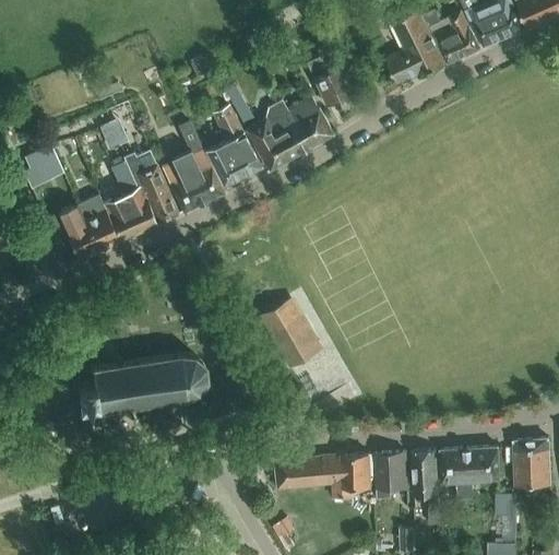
[(473,0),(458,0),(465,14),(484,49),(524,32),(509,0),(497,0),(478,8),(477,9),(473,0)]
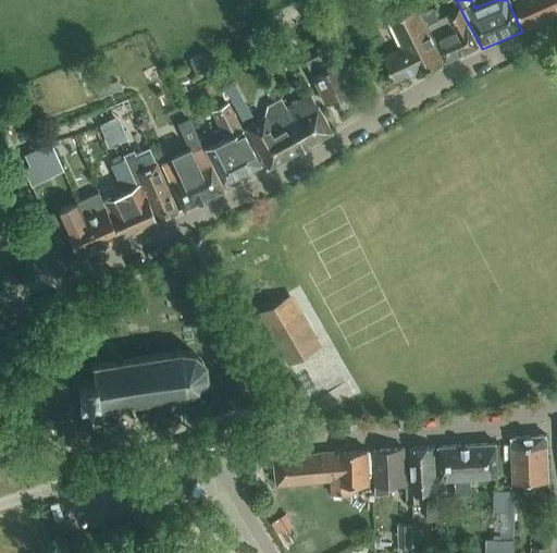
[(511,0),(515,7),(524,31),(556,15),(556,0),(528,0),(511,0)]
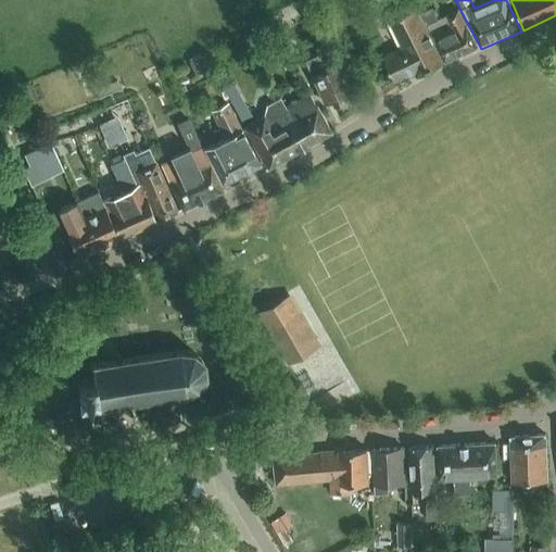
[(417,79),(444,66),(416,12),(390,25),(403,51),(383,61),(396,87),(416,77),(417,79)]
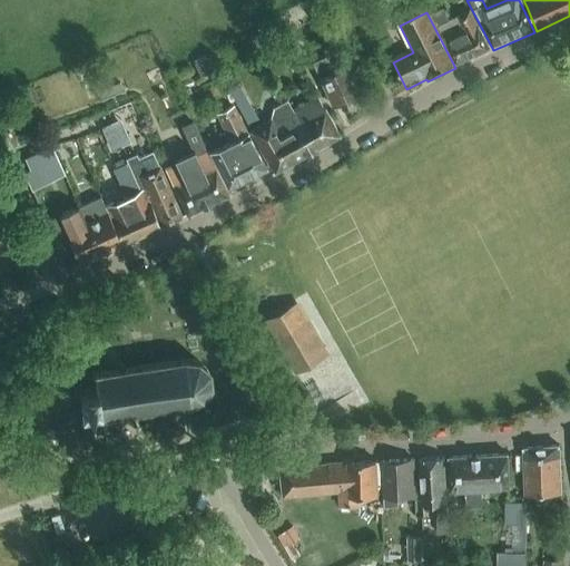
[(457,67),(490,51),(479,30),(479,31),(470,15),(449,25),(442,12),(431,18),(457,67)]
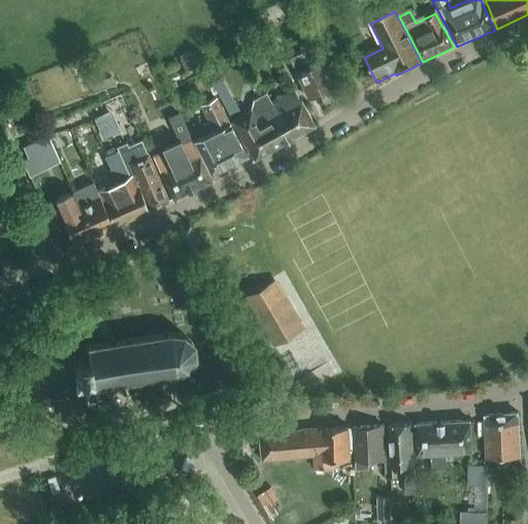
[(267,35),(278,30),(271,15),(260,22),(267,35)]
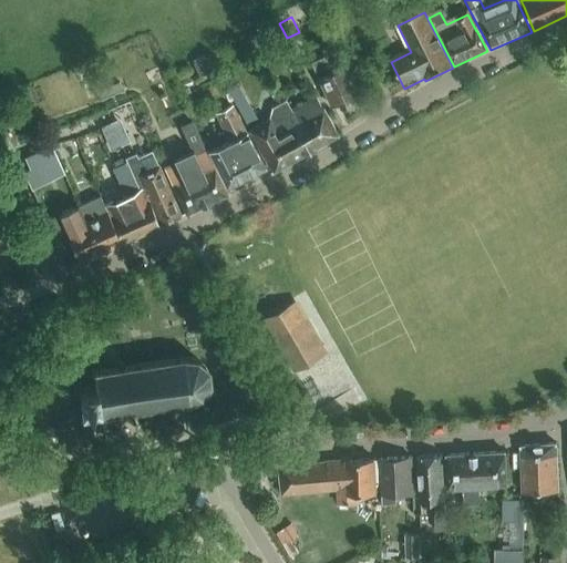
[(330,109),(357,96),(344,71),(331,77),(325,60),(310,67),(330,109)]
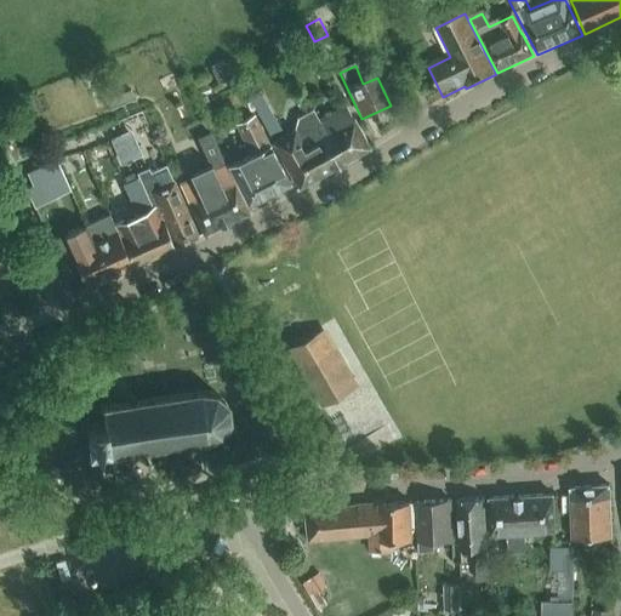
[(218,89),(235,81),(229,67),(212,74),(218,89)]
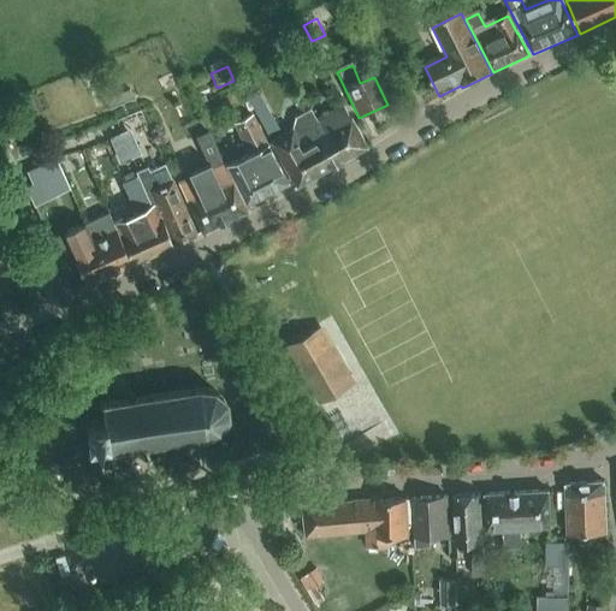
[(266,108),(254,114),(264,130),(274,124),(266,108)]
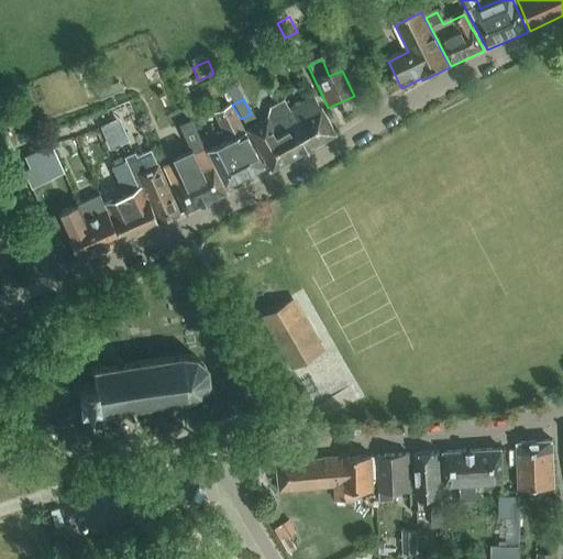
[(288,112),(287,113),(287,114),(289,113),(296,125),(289,130),(301,155),(334,136),(321,110),(319,111),(312,99),(288,112)]
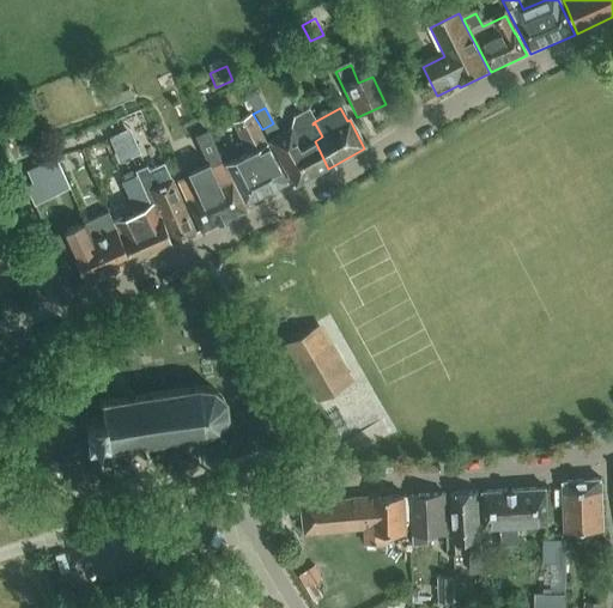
[(293,121),(291,132),(268,145),(290,183),(292,189),(328,169),(315,141),(322,137),(315,123),(313,125),(313,123),(314,122),(308,113),(307,113),(307,114),(293,121)]
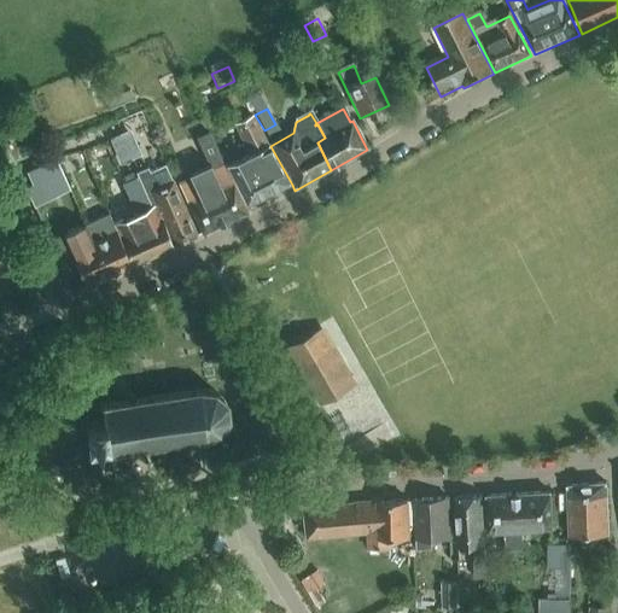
[(246,209),(268,198),(289,187),(268,150),(252,120),(233,129),(249,159),(248,159),(226,170),(246,209)]
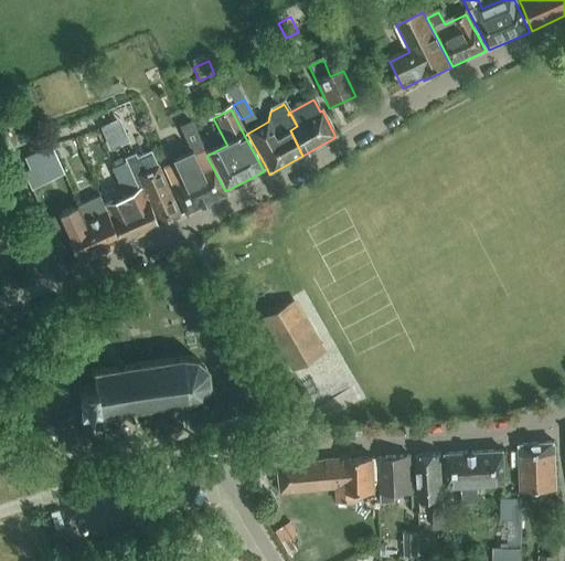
[(130,145),(119,120),(107,126),(118,149),(130,145)]
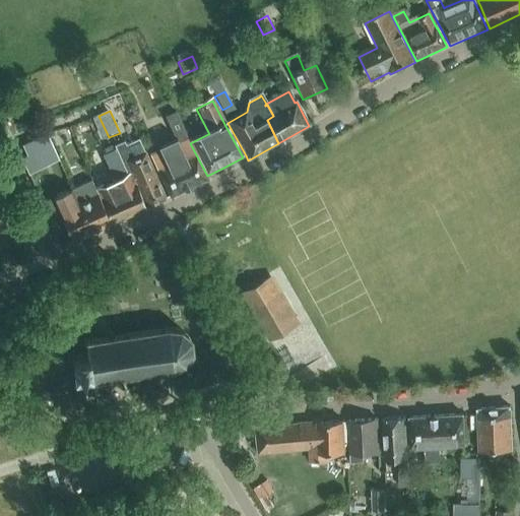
[(160,153),(151,158),(158,174),(157,174),(170,199),(207,181),(181,126),(172,130),(177,140),(158,149),(160,153)]
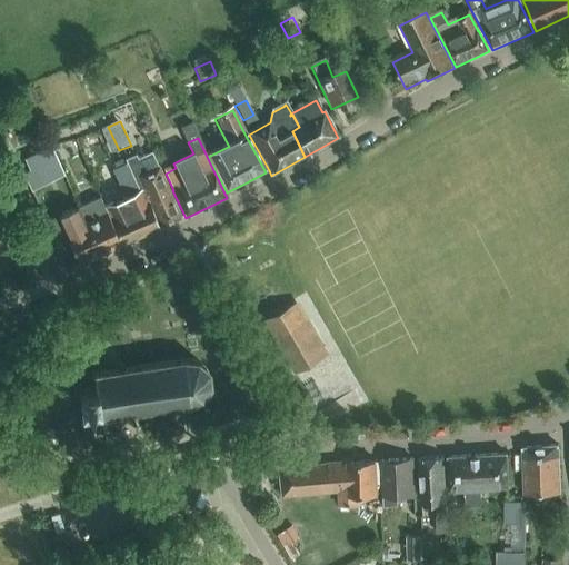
[(50,149),(25,161),(29,172),(56,160),(50,149)]
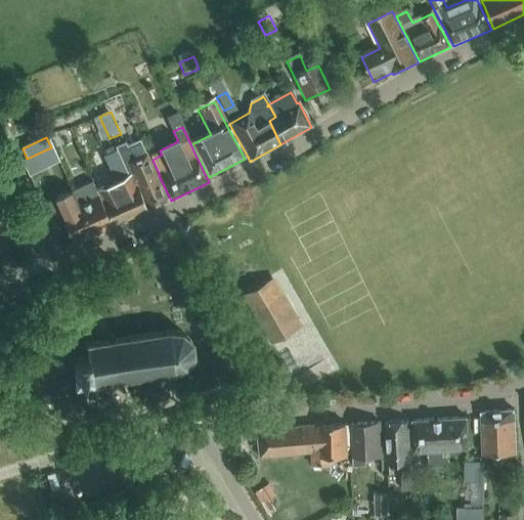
[(27,159),(22,162),(29,177),(39,172),(49,168),(58,163),(51,147),(27,159)]
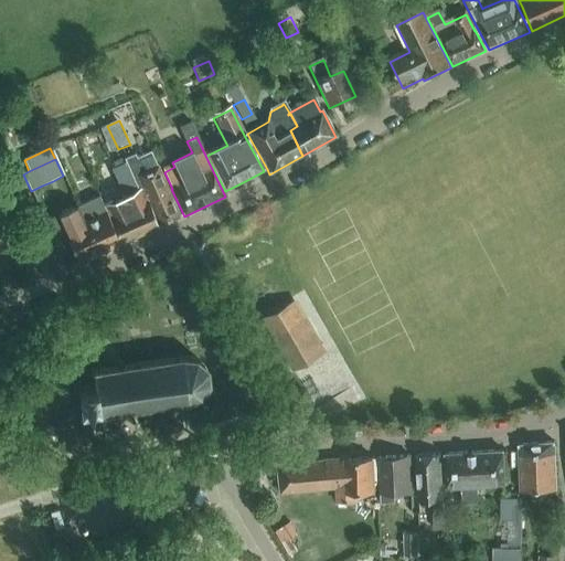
[(123,199),(105,208),(121,245),(158,229),(142,190),(139,191),(127,166),(112,172),(123,199)]
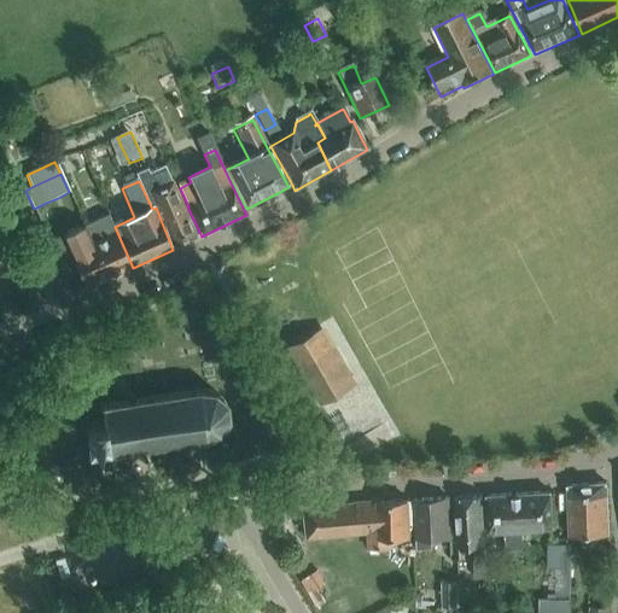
[(175,250),(197,239),(173,185),(151,194),(175,250)]
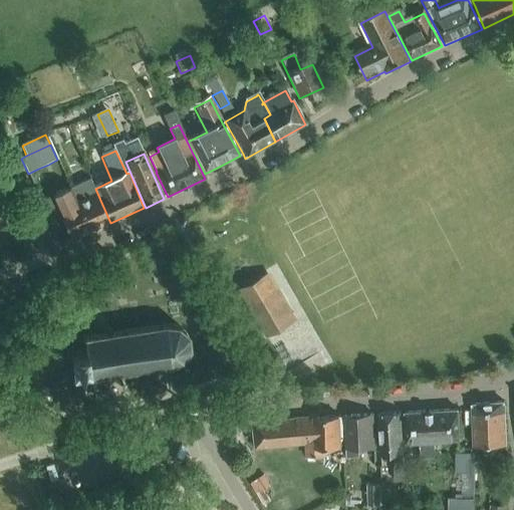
[(110,223),(95,189),(93,190),(96,194),(87,199),(83,191),(73,195),(73,196),(90,233),(110,223)]
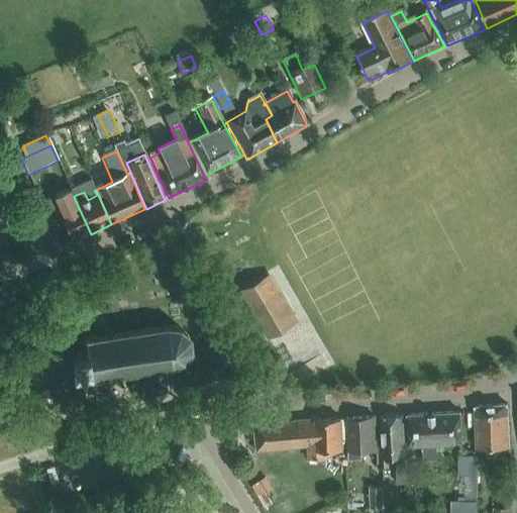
[(59,213),(73,242),(91,234),(74,197),(74,196),(72,192),(59,198),(58,197),(46,202),(53,216),(59,213)]
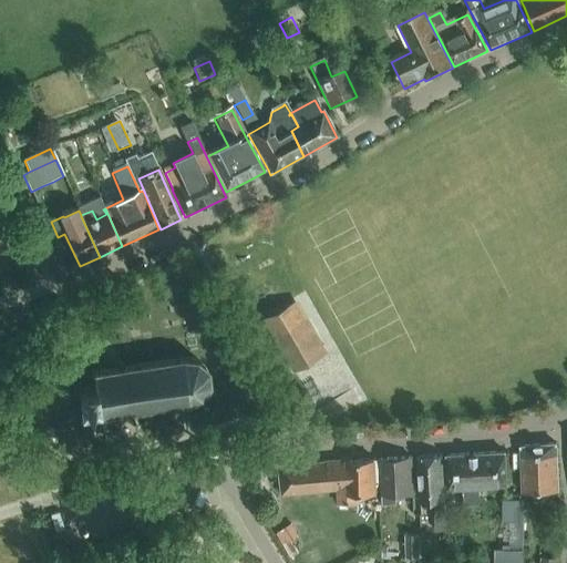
[(292,306),(263,324),(294,376),(323,358),(318,349),(321,347),(310,327),(306,329),(292,306)]
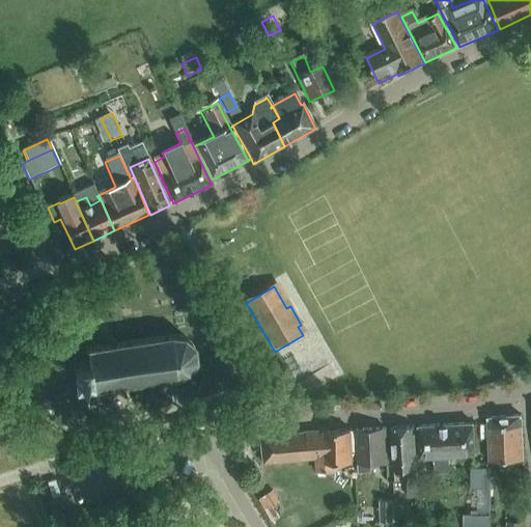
[(195,363),(196,360),(196,357),(195,354),(194,351),(193,349),(191,345),(189,343),(187,342),(183,339),(178,338),(176,338),(86,353),(87,364),(73,366),(76,383),(89,381),(91,393),(178,380),(187,376),(188,376),(189,373),(191,371),(193,368),(194,365),(195,363)]
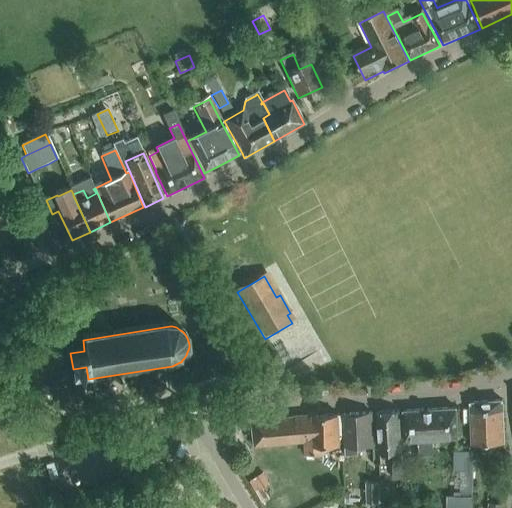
[(12,410),(23,404),(19,396),(7,402),(12,410)]
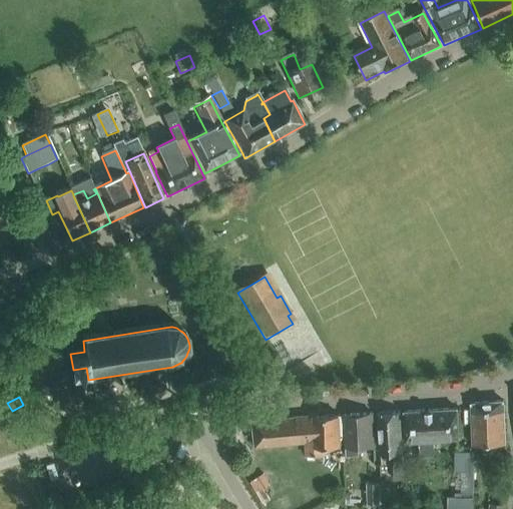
[(472,449),(505,448),(503,405),(471,407),(472,449)]
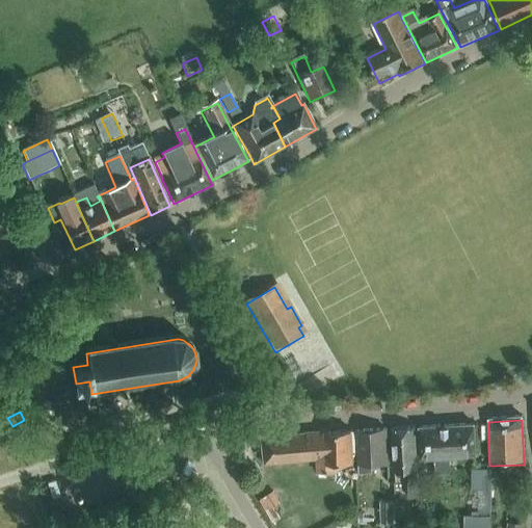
[(450,459),(475,458),(474,427),(419,430),(421,462),(434,460),(435,477),(451,476),(450,459)]
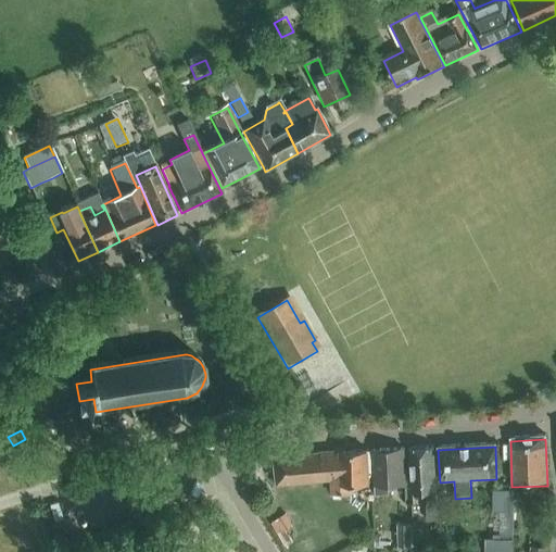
[(437,507),(433,450),(409,452),(412,497),(426,496),(427,507),(437,507)]
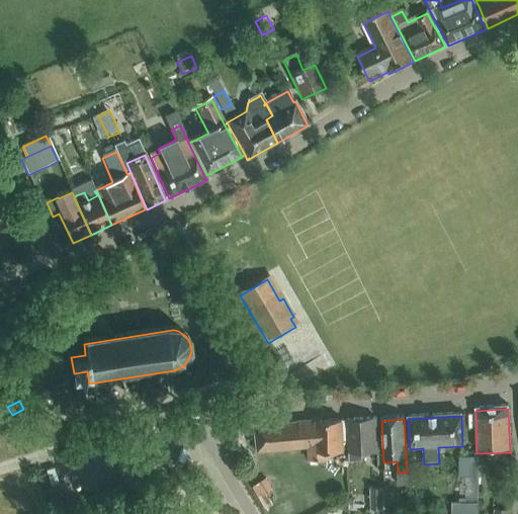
[(361,454),(377,453),(376,421),(347,423),(349,463),(362,463),(361,454)]
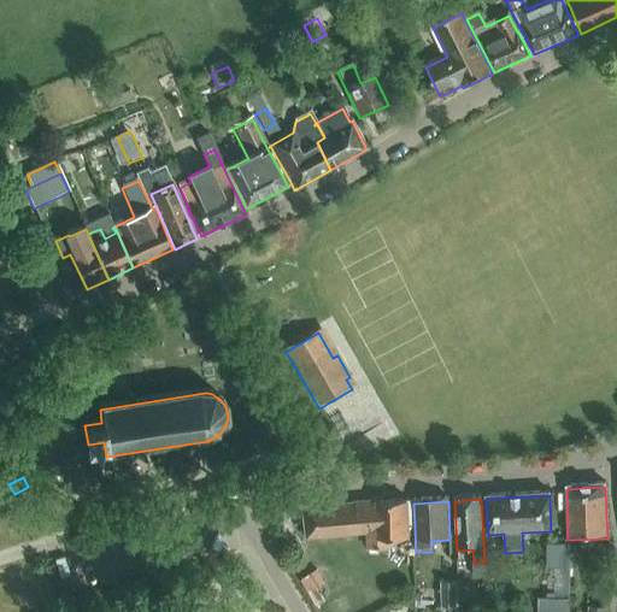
[(369,552),(378,552),(389,551),(389,541),(409,540),(407,502),(376,505),(377,534),(366,535),(369,552)]
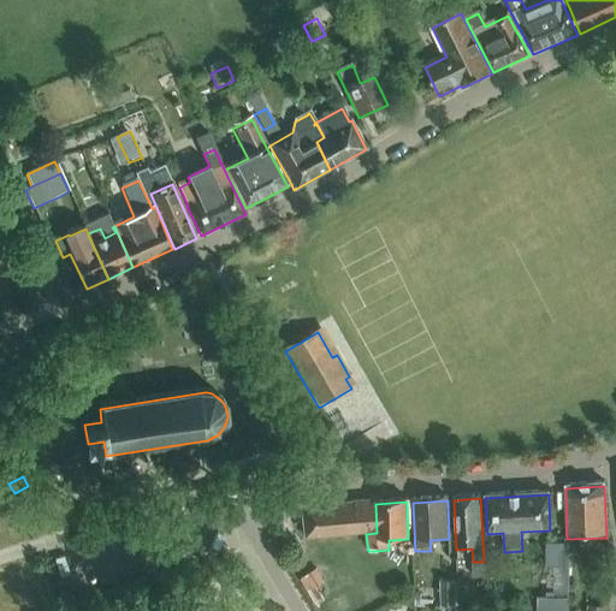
[(306,540),(366,534),(377,533),(375,504),(375,503),(355,504),(355,505),(303,510),(306,540)]
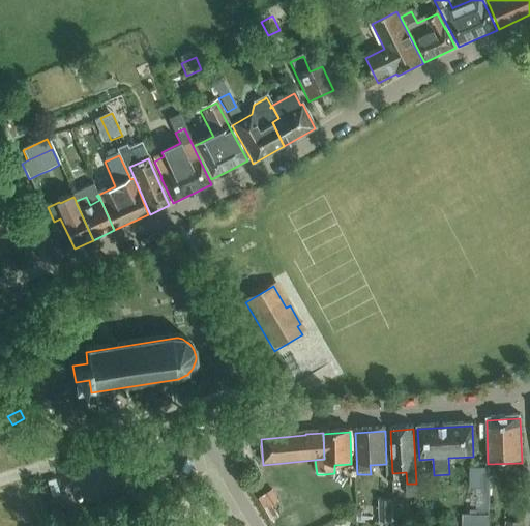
[(407,499),(417,499),(416,484),(407,484),(406,484),(407,499)]
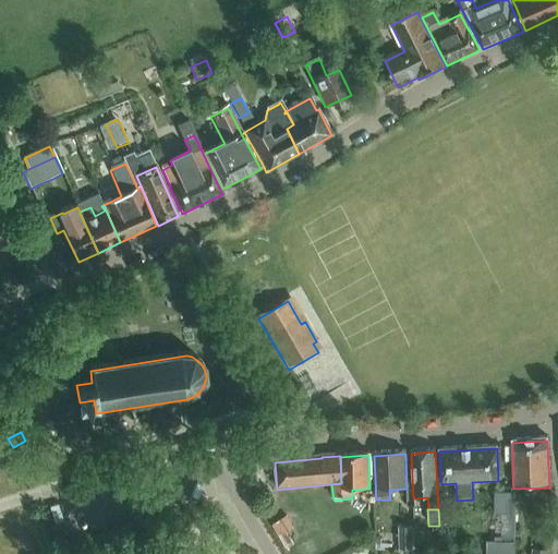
[(400,552),(412,552),(412,530),(399,530),(400,552)]
